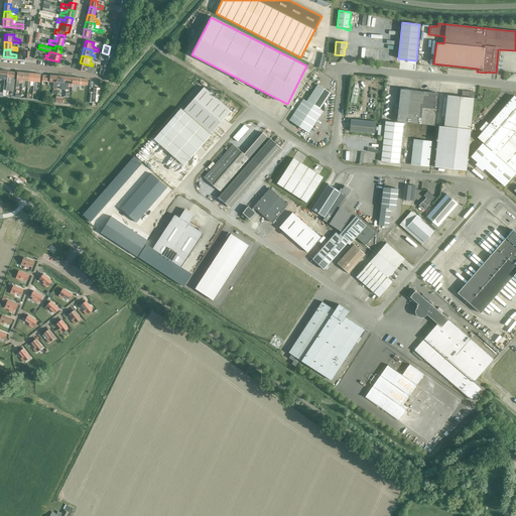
[(80,62),(78,70),(92,74),(93,70),(90,69),(91,66),(86,65),(80,62)]
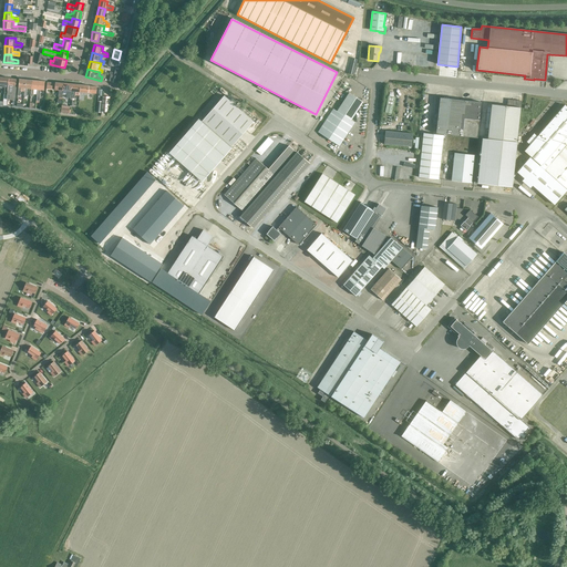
[(7,93),(7,101),(14,101),(17,79),(9,79),(8,79),(7,93)]
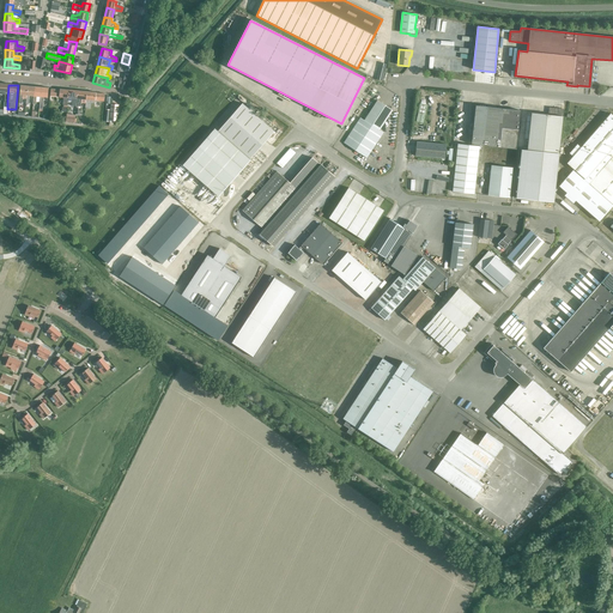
[(60,90),(59,97),(64,97),(62,105),(67,105),(68,98),(68,90),(60,89),(60,90)]
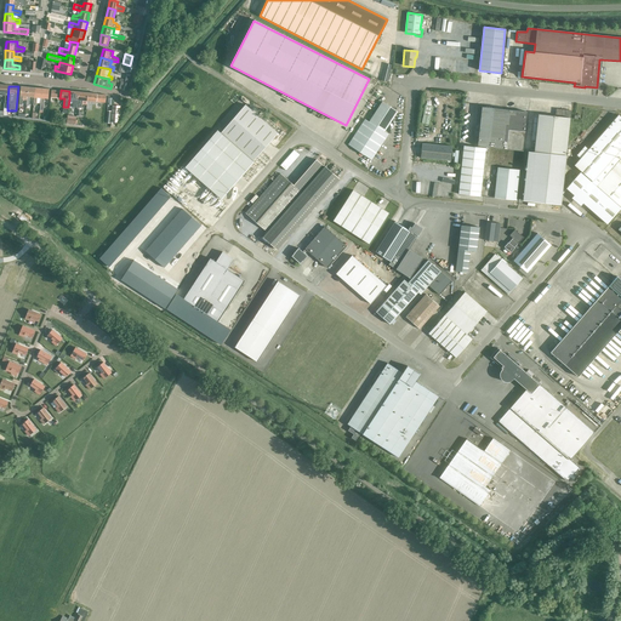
[(69,91),(69,100),(73,100),(73,103),(72,107),(78,108),(79,92),(69,91)]
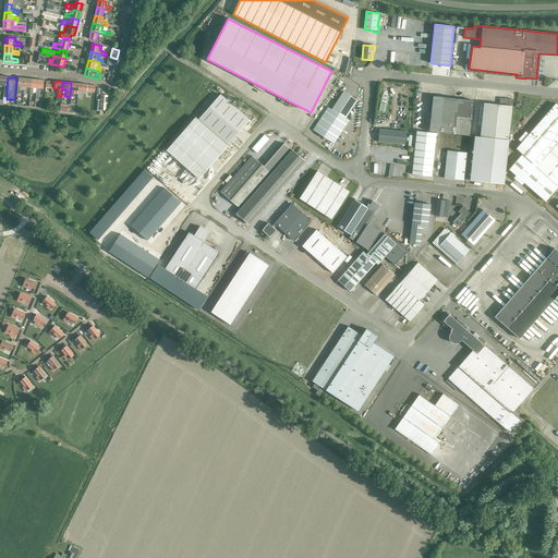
[(71,83),(70,97),(73,97),(74,94),(77,94),(79,91),(79,84),(71,83)]
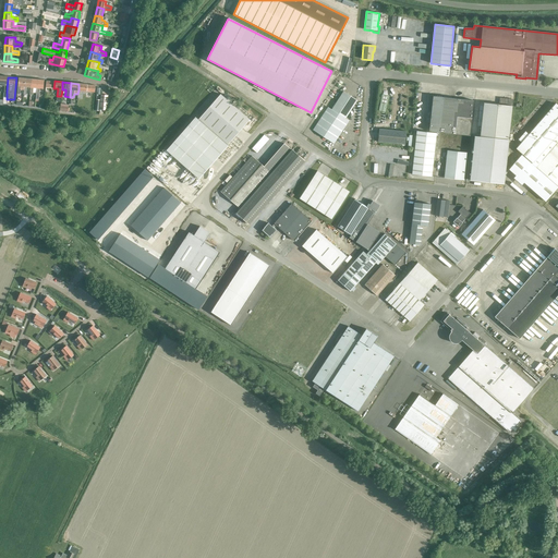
[(326,133),(323,137),(334,144),(349,121),(346,119),(358,100),(343,92),(331,110),(328,107),(316,125),(326,133)]
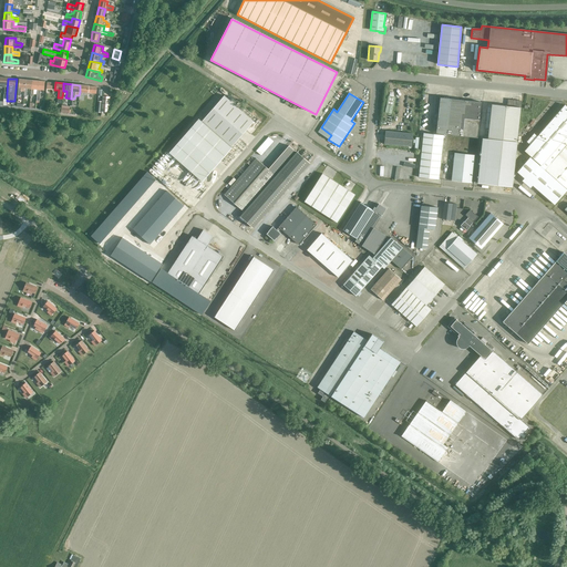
[(198,119),(169,153),(203,182),(232,148),(232,147),(254,122),(224,96),(202,122),(198,119)]
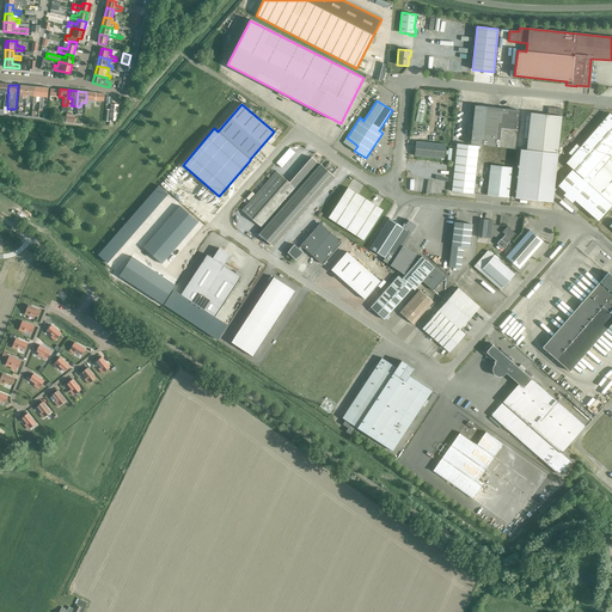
[(422,123),(427,105),(420,104),(415,122),(422,123)]
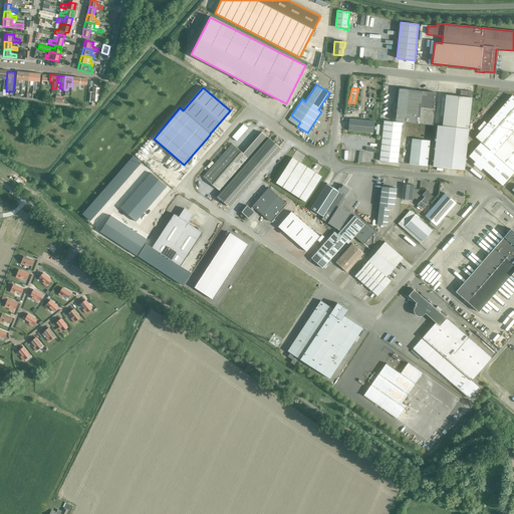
[(396,121),(405,122),(433,125),(437,92),(399,88),(396,121)]
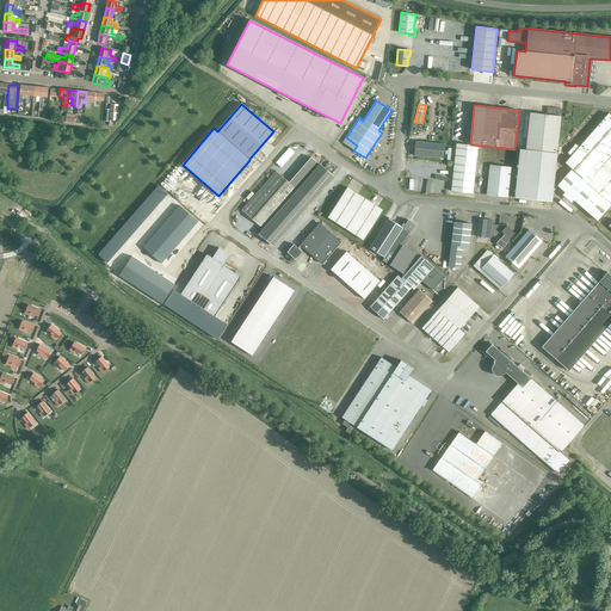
[(526,139),(525,152),(556,154),(561,109),(547,107),(547,115),(525,112),(523,139),(526,139)]
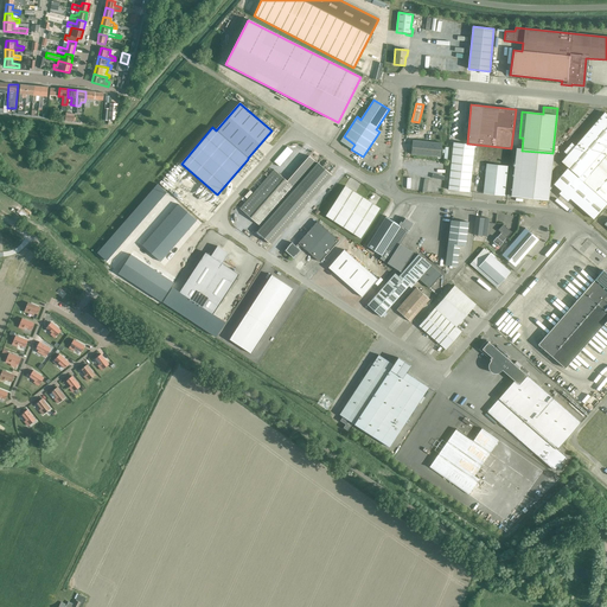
[(606,146),(606,145),(606,115),(605,113),(561,163),(579,177),(577,178),(567,168),(554,185),(593,219),(606,204),(583,183),(606,203),(606,146)]
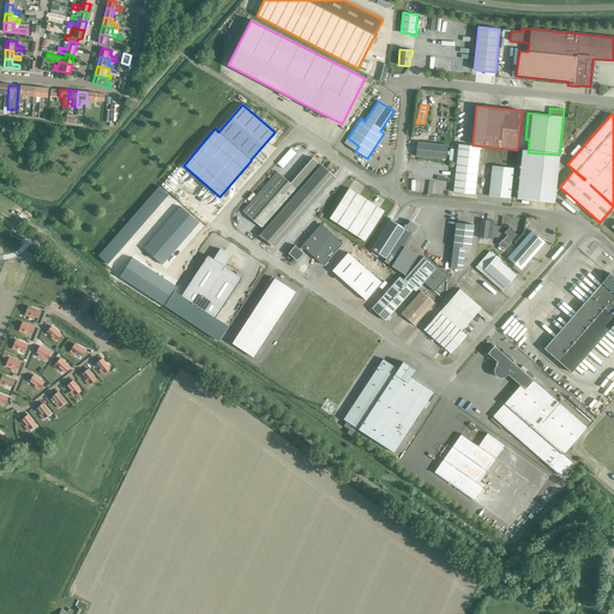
[(447,145),(417,142),(416,156),(446,160),(447,145)]
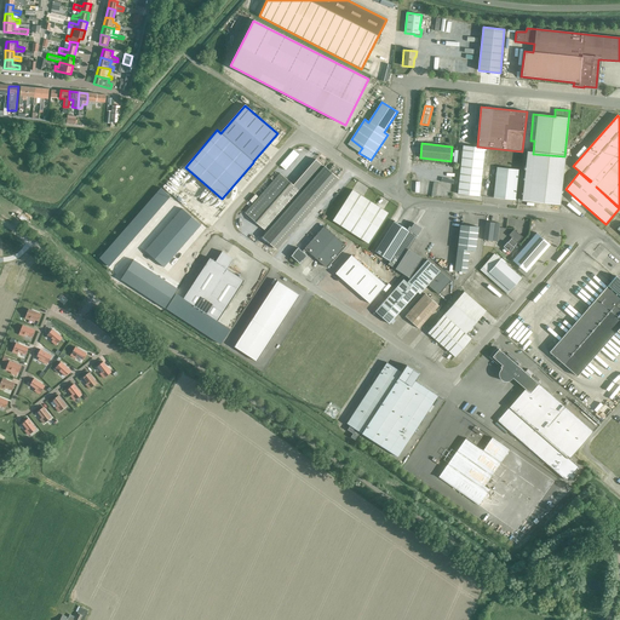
[(458,194),(480,196),(484,148),(463,145),(458,194)]
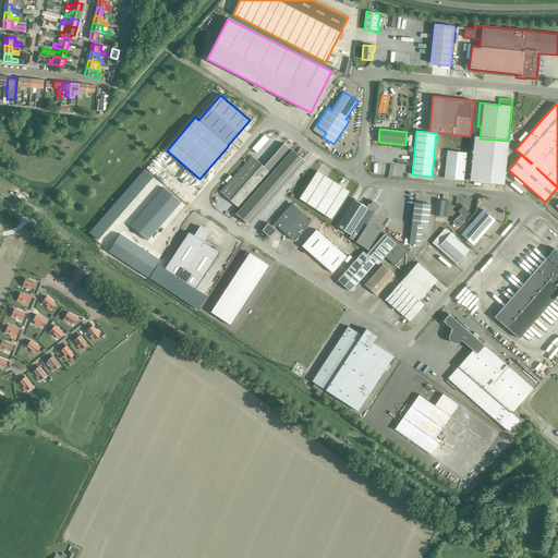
[(509,141),(508,141),(480,138),(474,137),(470,181),(504,184),(509,141)]
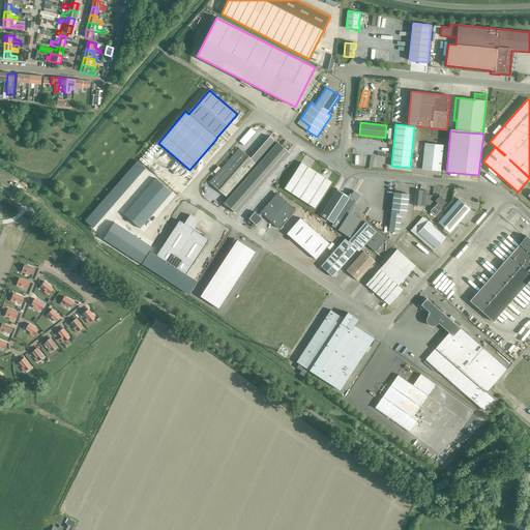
[(269,137),(265,141),(272,148),(273,146),(276,143),(269,137)]
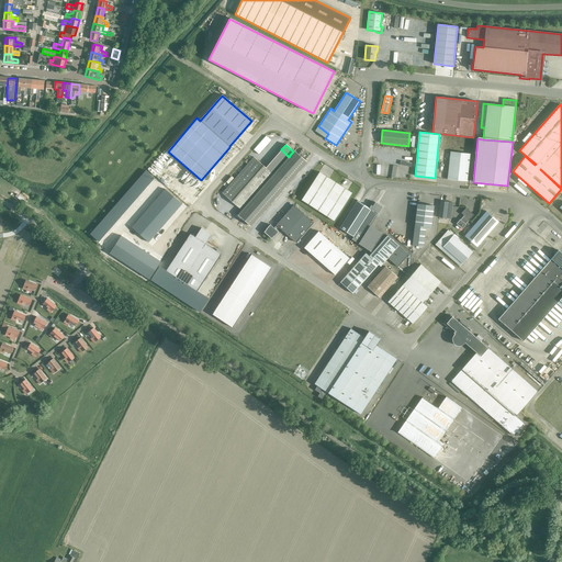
[(281,149),(278,155),(285,161),(287,159),(289,157),(281,149)]
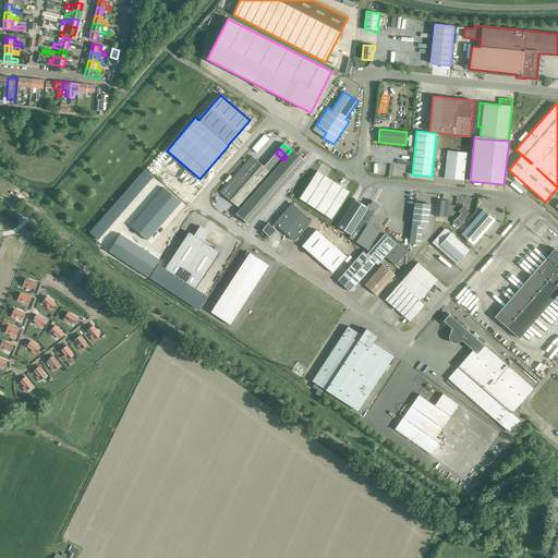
[(292,149),(291,150),(288,154),(301,166),(305,161),(292,149)]
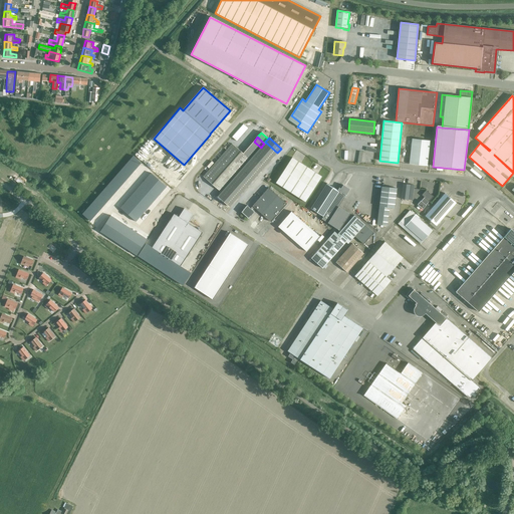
[(412,139),(409,164),(428,166),(430,141),(412,139)]
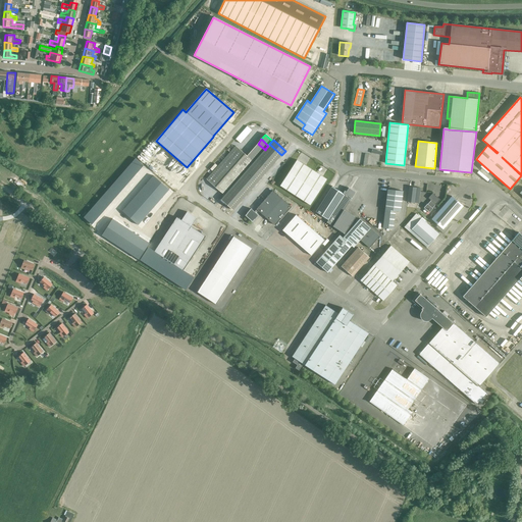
[(258,144),(254,148),(261,154),(262,152),(265,150),(258,144)]
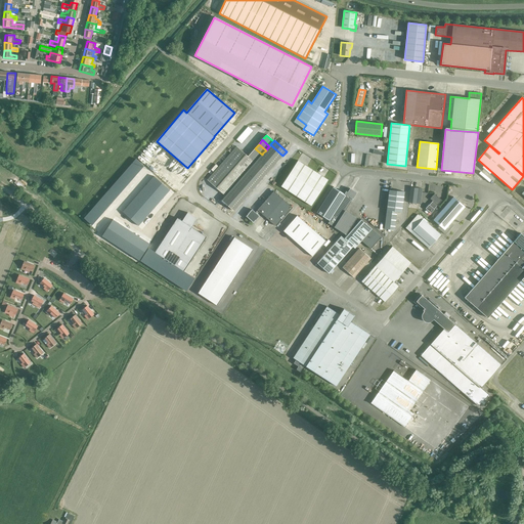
[(270,144),(269,146),(267,148),(279,160),(282,156),(270,144)]
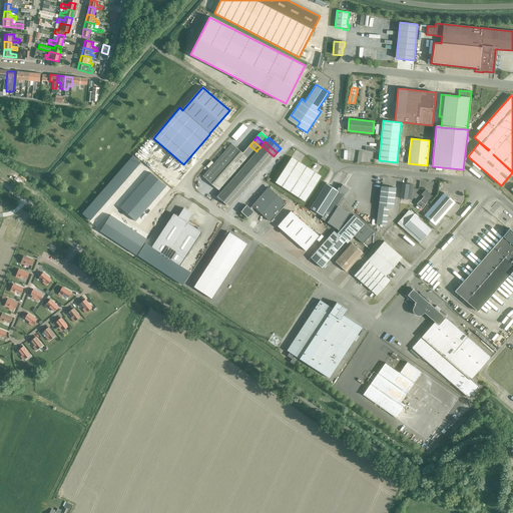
[(231,143),(202,176),(220,192),(223,188),(227,184),(230,180),(233,177),(237,173),(240,169),(244,165),(247,161),(249,159),(242,153),(231,143)]
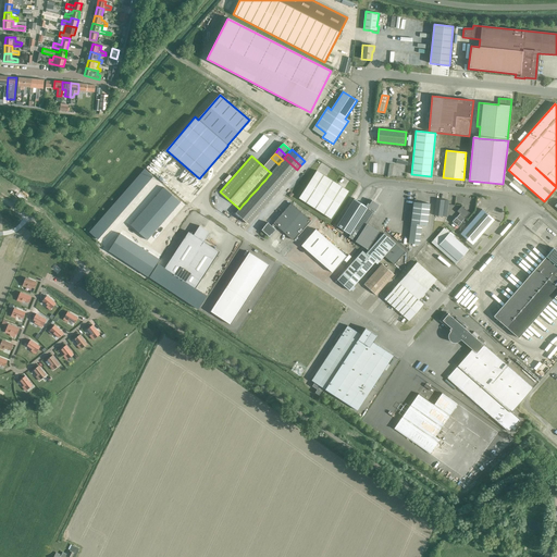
[(279,164),(271,158),(267,162),(274,169),(276,166),(279,164)]
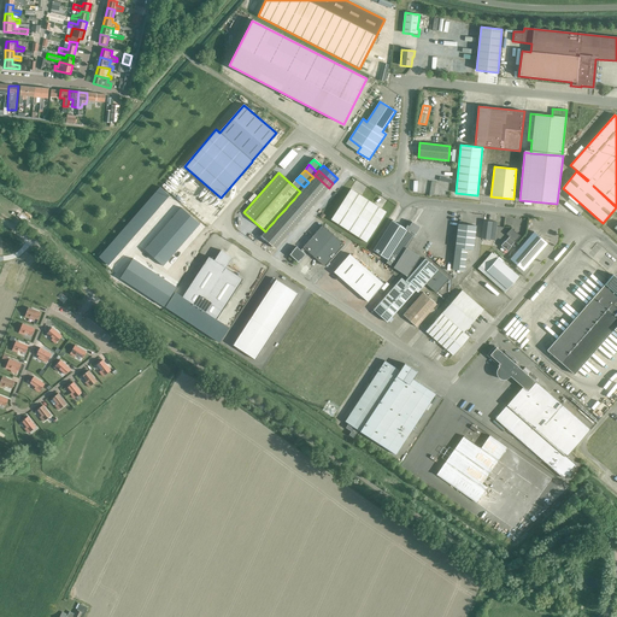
[(315,175),(313,177),(310,180),(324,192),(329,188),(315,175)]
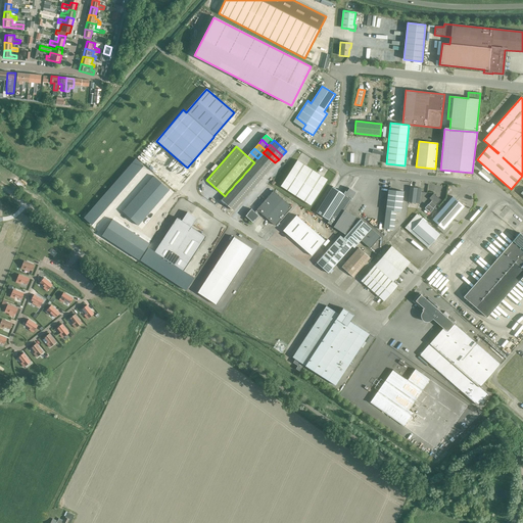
[(250,152),(247,156),(254,162),(256,160),(257,158),(250,152)]
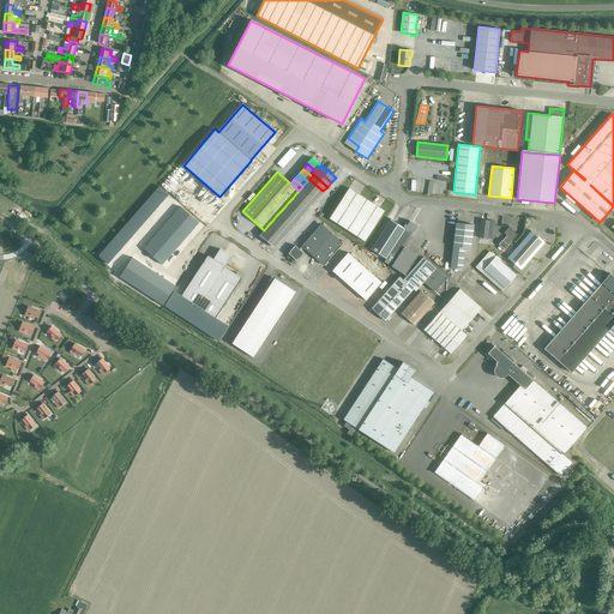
[(308,179),(307,181),(305,184),(319,196),(323,191),(308,179)]
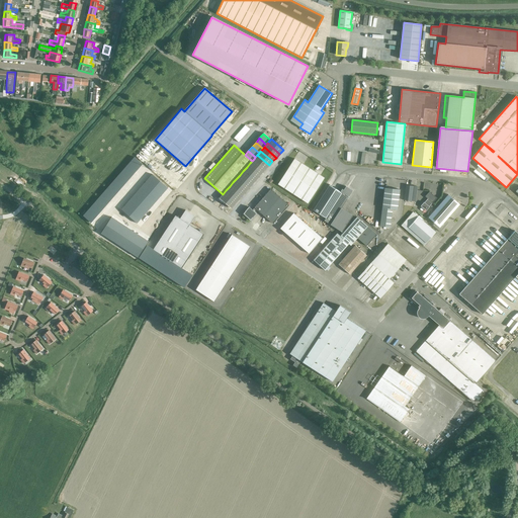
[(255,157),(254,159),(265,169),(269,165),(257,155),(255,157)]
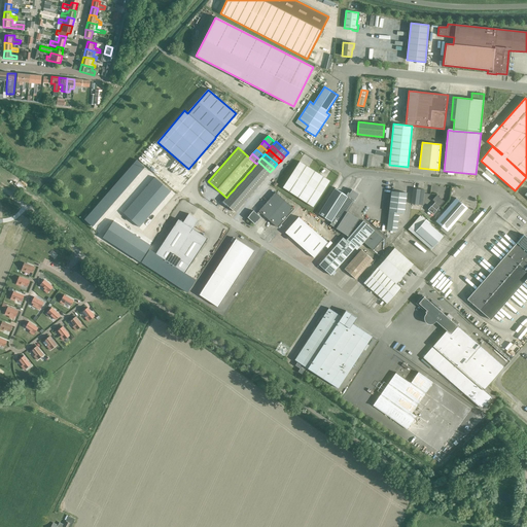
[(145,167),(137,160),(133,164),(141,171),(145,167)]
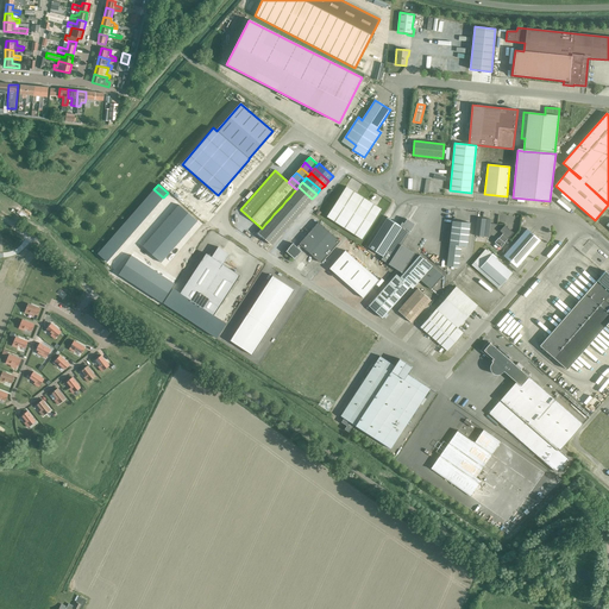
[(294,192),(308,203),(312,199),(299,187),(296,189),(294,192)]
